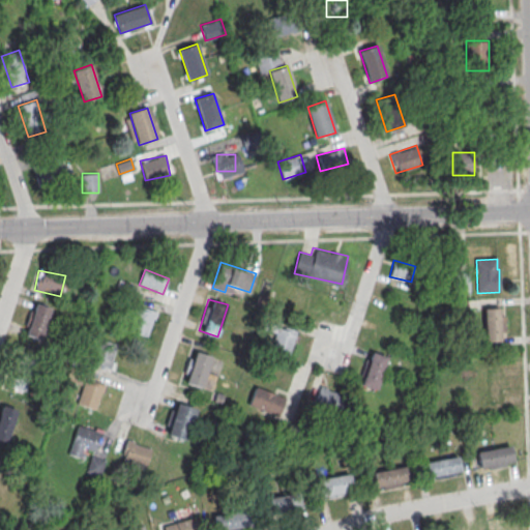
[(36,304),(51,308),(40,341),(26,335),(36,304)]
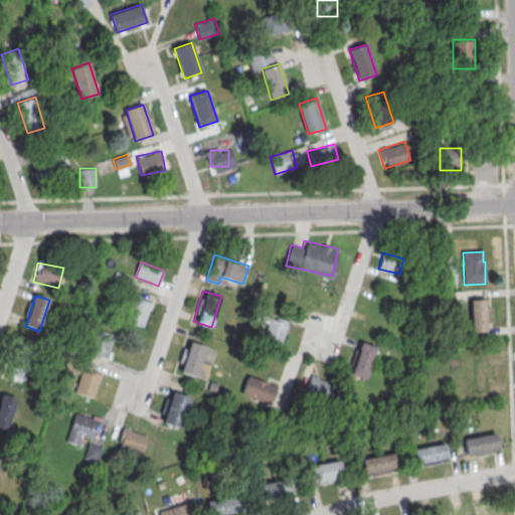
[(489,299),(470,299),(470,331),(489,331),(489,299)]
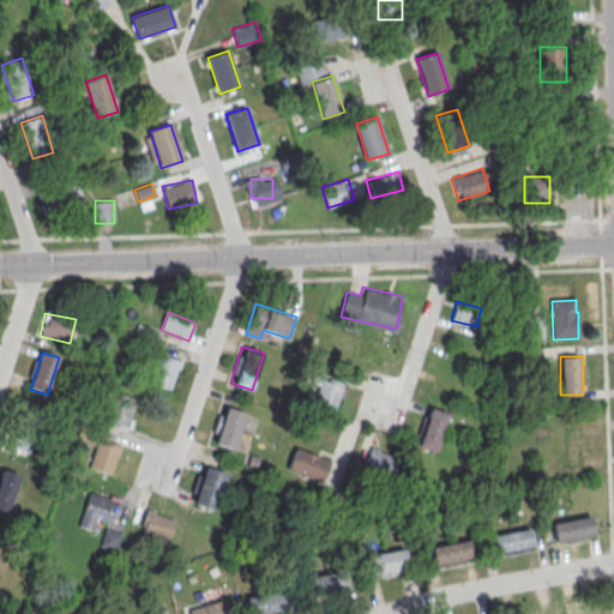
[(180,362),(170,391),(149,384),(157,357),(163,360),(164,357),(180,362)]
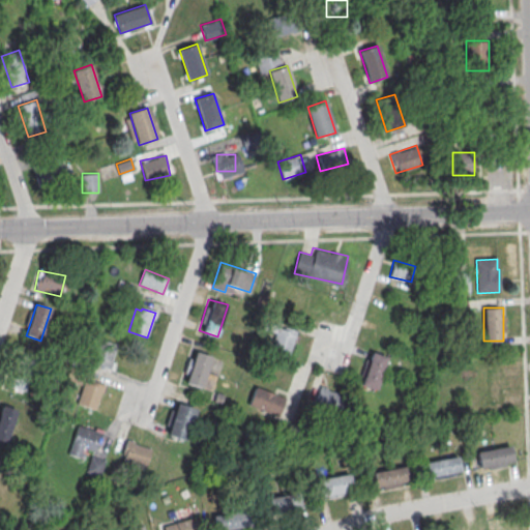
[(275,326),(270,351),(291,355),(295,330),(275,326)]
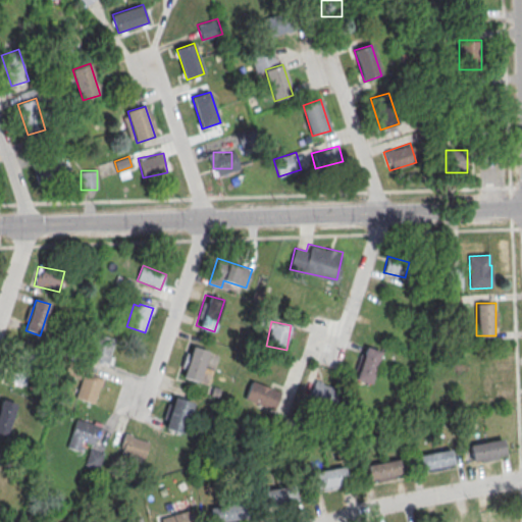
[(89,356),(107,363),(117,340),(98,331),(89,356)]
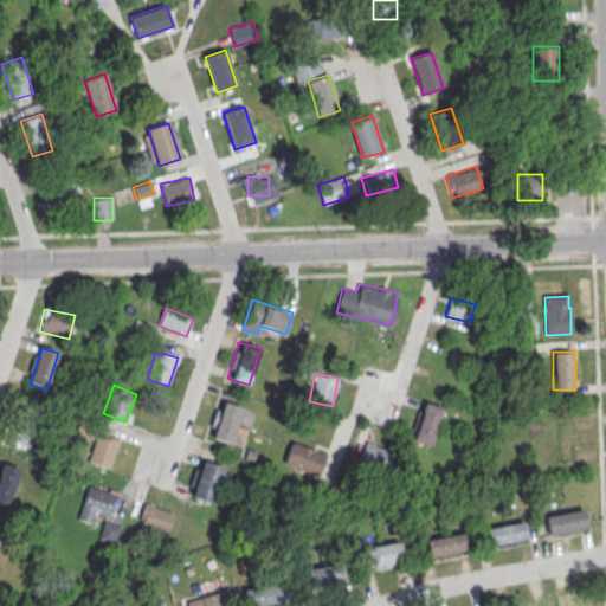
[(220,401),(243,407),(231,444),(210,437),(220,401)]
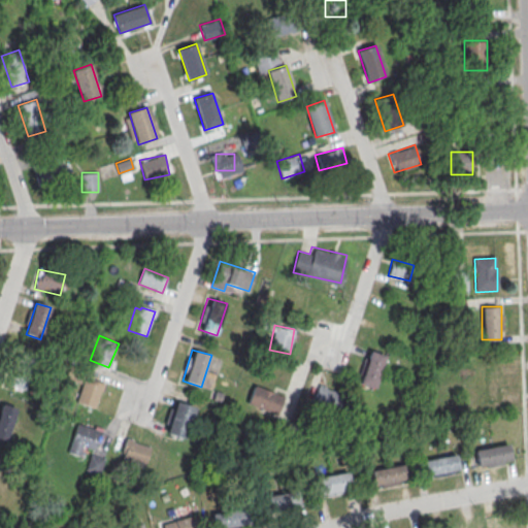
[(370,351),(386,356),(374,389),(360,384),(370,351)]
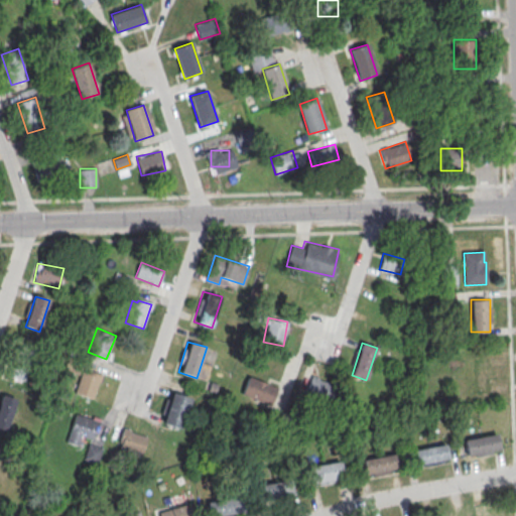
[(18,346),(33,351),(23,381),(8,377),(18,346)]
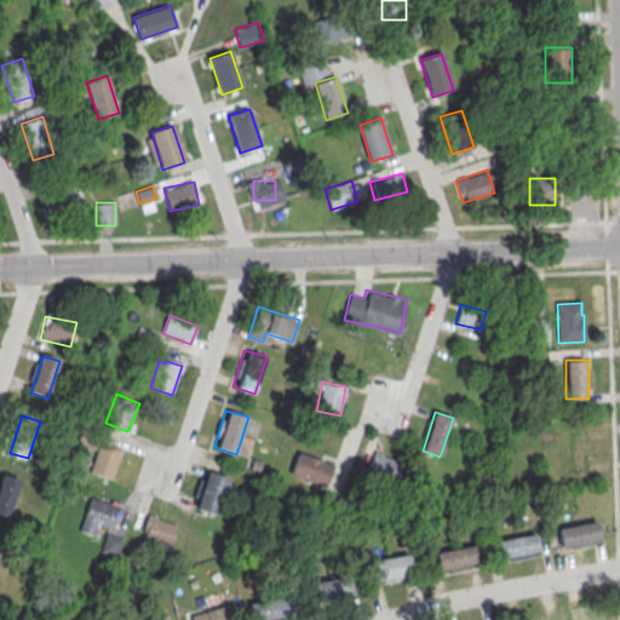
[(122,452),(120,460),(118,459),(112,480),(90,474),(98,447),(104,449),(105,446),(122,452)]
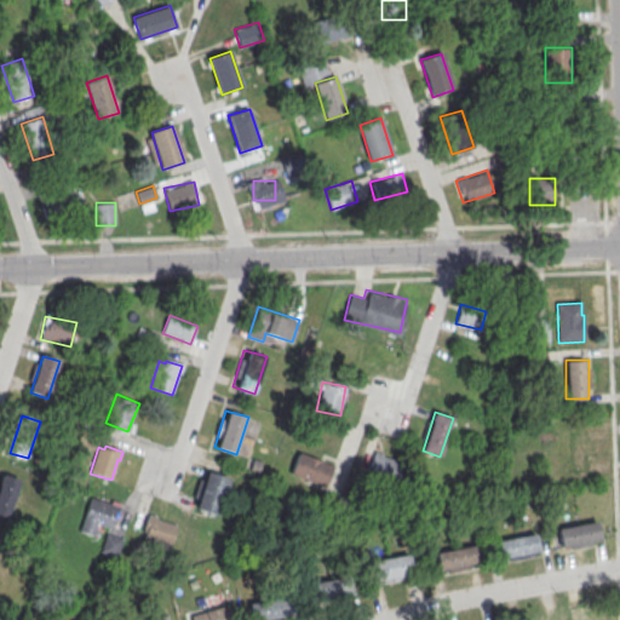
[(403,464),(375,451),(367,471),(394,483),(403,464)]
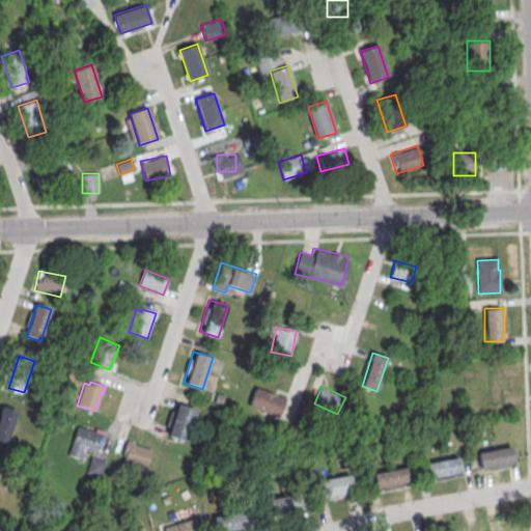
[(248,407),(278,417),(285,397),(255,387),(248,407)]
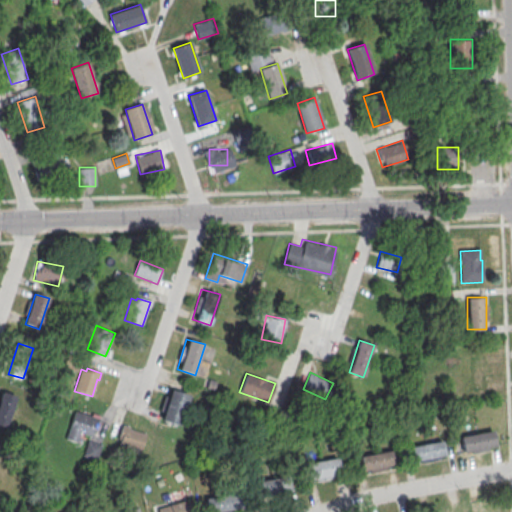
[(171,390),(189,396),(180,427),(161,421),(171,390)]
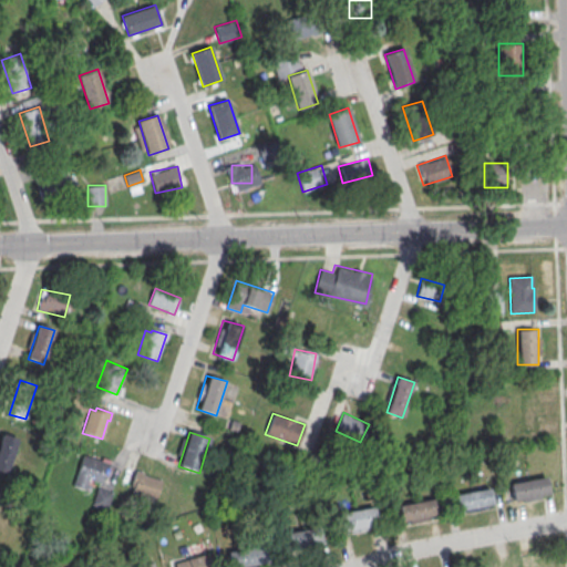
[(0,440),(2,433),(19,439),(8,473),(0,470),(0,440)]
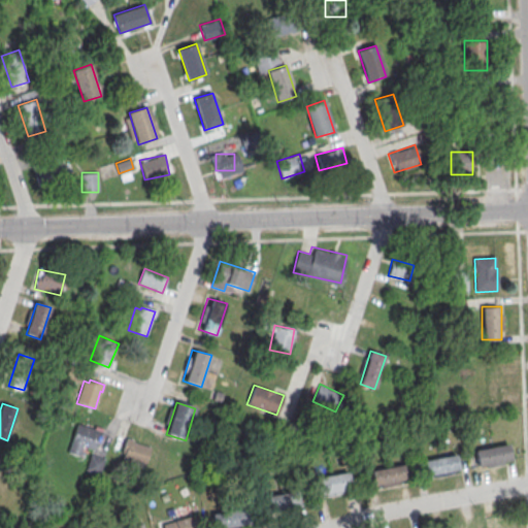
[(67,452),(79,456),(83,446),(95,450),(102,429),(77,421),(67,452)]
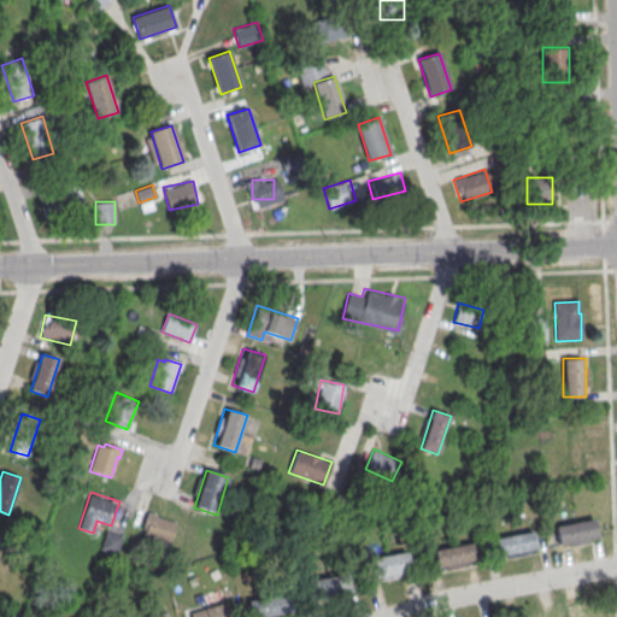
[(170,542),(177,521),(148,511),(141,533),(170,542)]
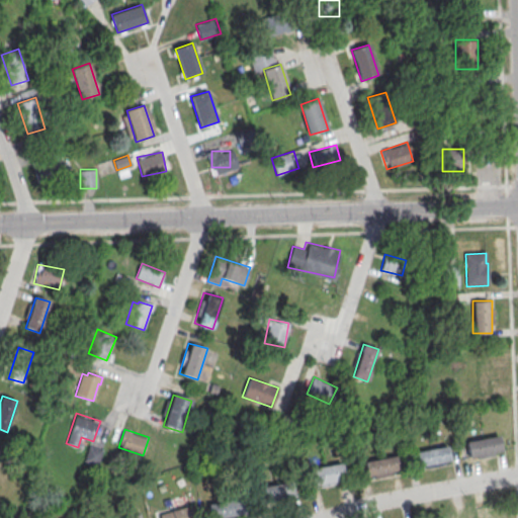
[(487,457),(483,439),(499,436),(502,452),(494,453),(495,456),(487,457)]
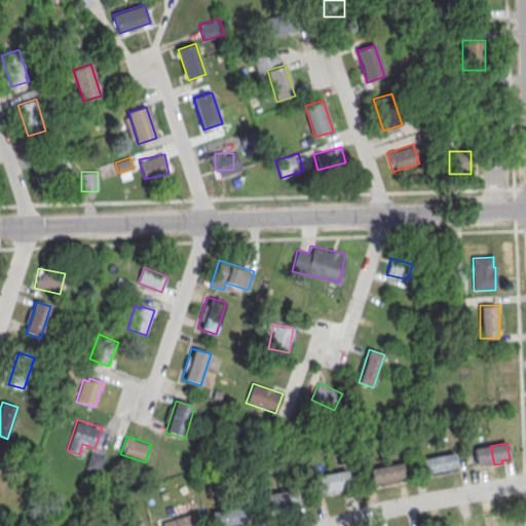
[(477,465),(474,449),(490,446),(494,464),(485,466),(485,464),(477,465)]
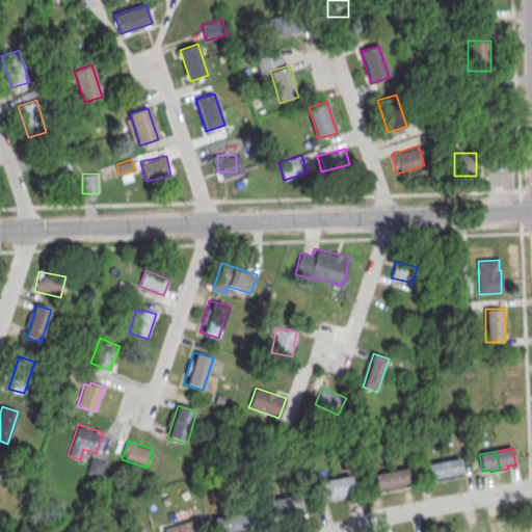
[(447,480),(444,461),(459,458),(462,475),(455,476),(455,478),(447,480)]
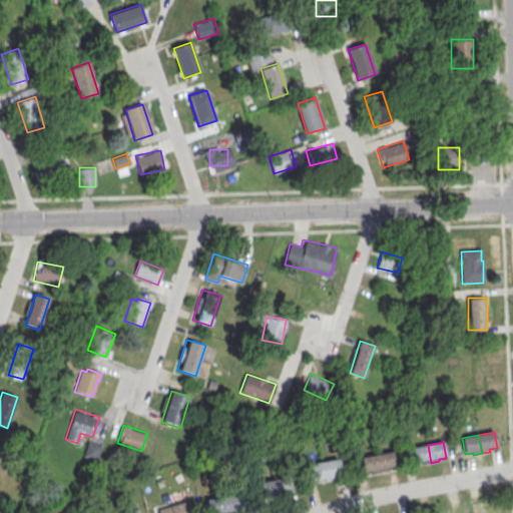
[(414,464),(411,448),(428,445),(431,463),(423,465),(422,462),(414,464)]
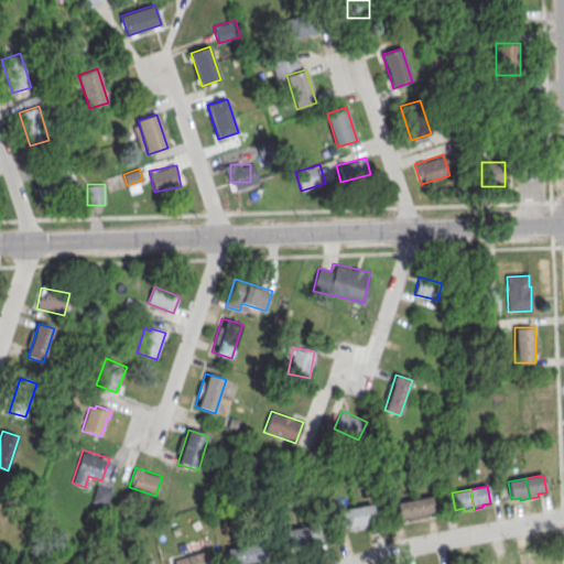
[(418,520),(414,500),(431,497),(434,514),(426,516),(426,519),(418,520)]
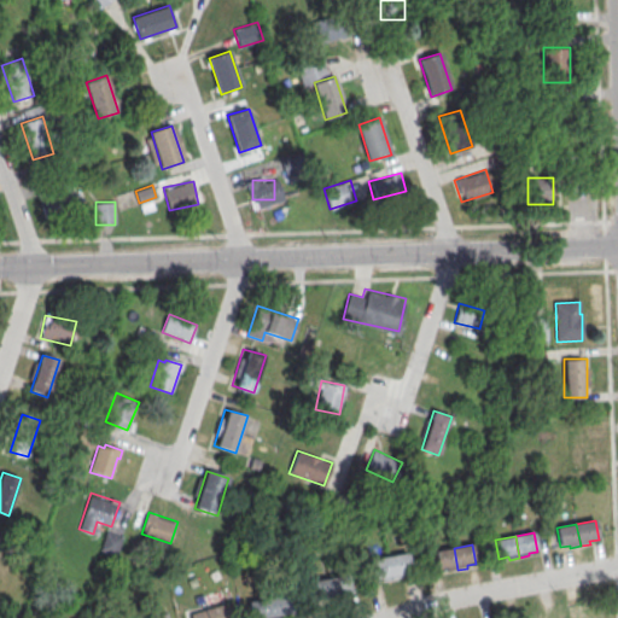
[(437,571),(433,552),(454,548),(458,570),(448,572),(447,570),(437,571)]
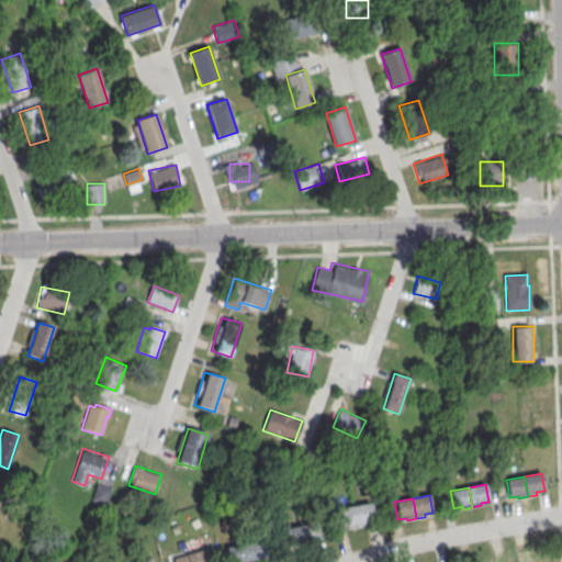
[(357,526),(352,506),(370,503),(373,520),(364,523),(366,525),(357,526)]
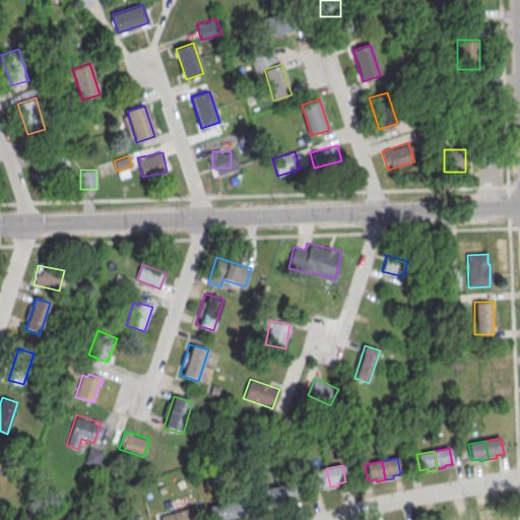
[(313,488),(310,471),(326,468),(330,486),(321,489),(321,486),(313,488)]
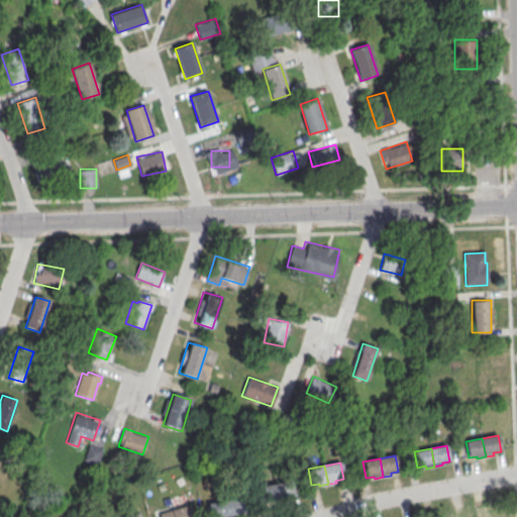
[(279,502),(275,483),(290,480),(294,496),(286,498),(287,500),(279,502)]
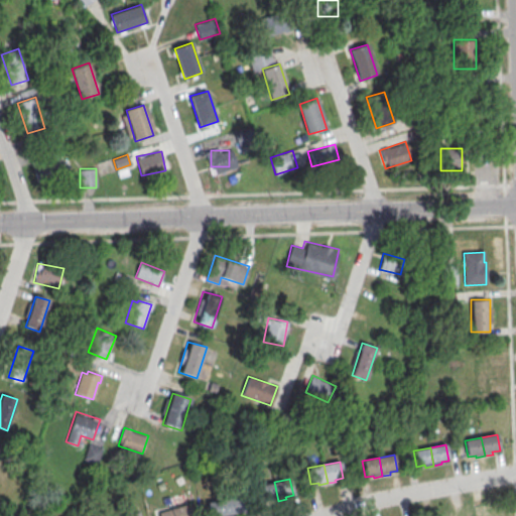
[(261,502),(258,486),(274,482),(278,501),(269,502),(269,500),(261,502)]
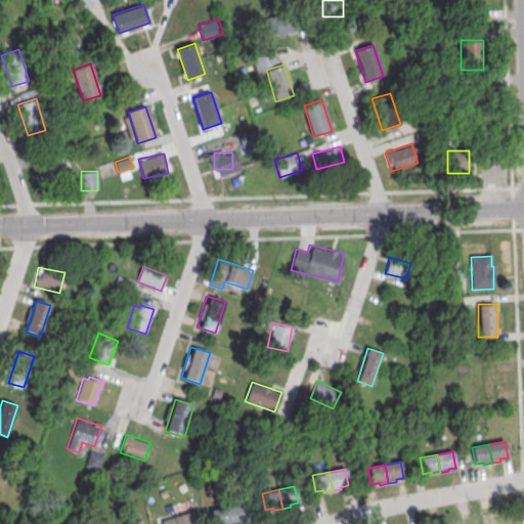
[(230,523),(228,508),(244,505),(247,521),(239,522),(239,523),(230,523)]
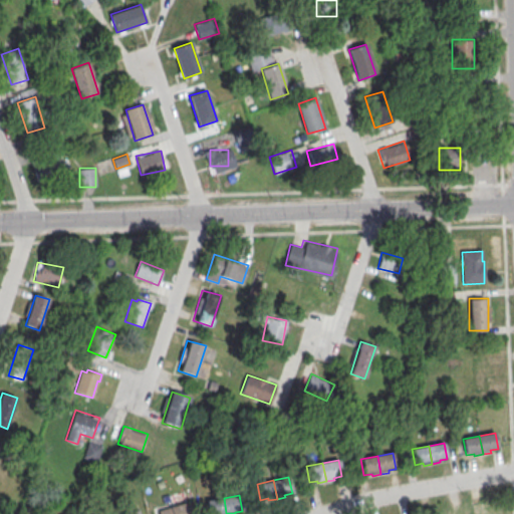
[(209,513),(207,501),(224,498),(226,513),(209,513)]
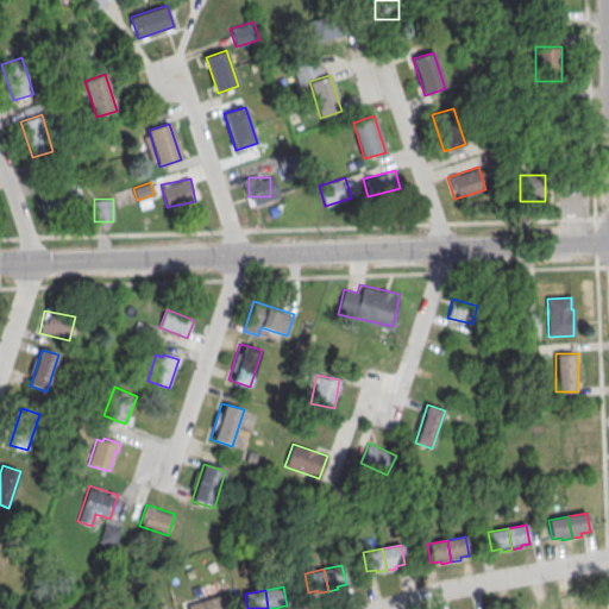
[(226,608),(223,594),(186,604),(186,608),(226,608)]
